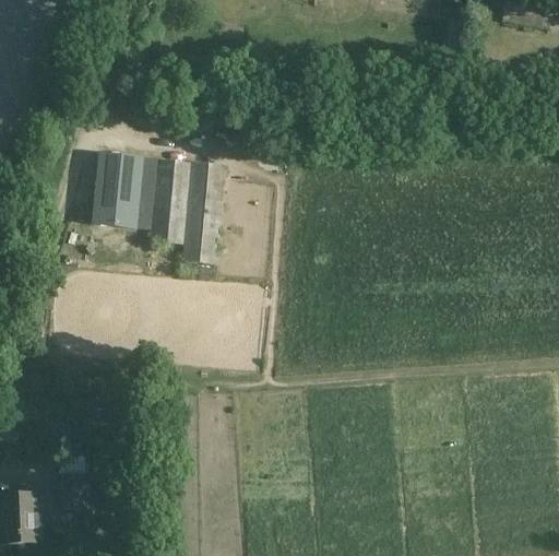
[(504,0),(501,22),(549,28),(552,0),(504,0)]
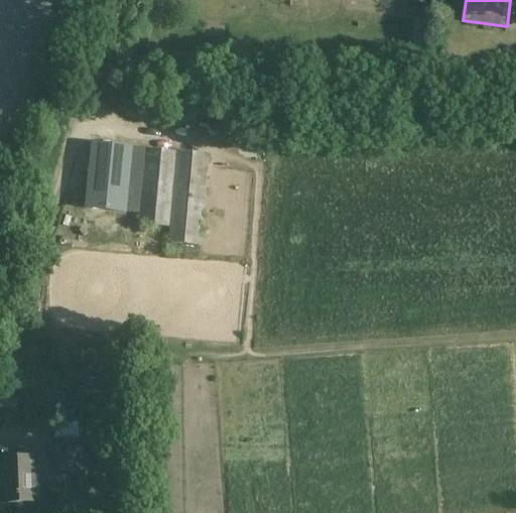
[(124,209),(130,146),(91,142),(85,205),(124,209)]
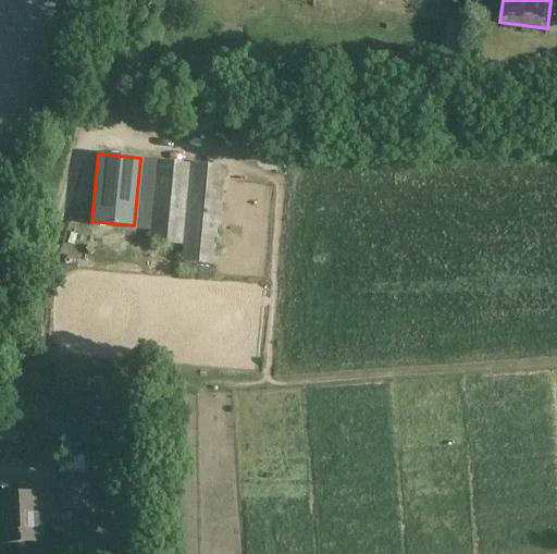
[(217,263),(225,175),(225,165),(158,159),(149,239),(183,244),(182,260),(217,263)]
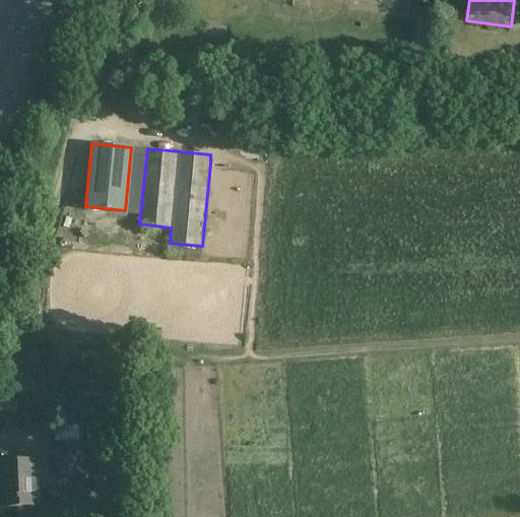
[(80,440),(79,440),(78,424),(54,425),(55,441),(54,441),(56,473),(81,471),(80,440)]
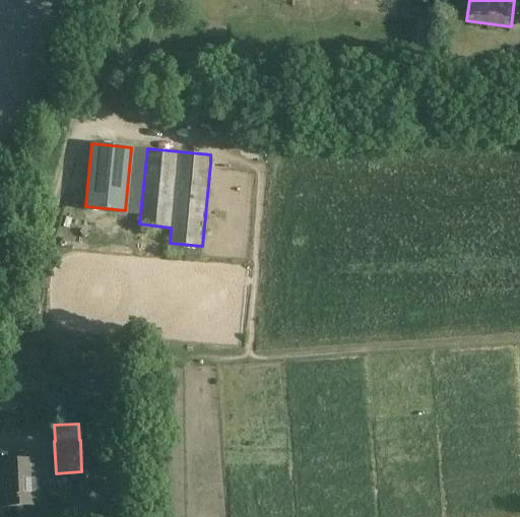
[(37,460),(0,461),(0,497),(0,505),(38,503),(37,460)]
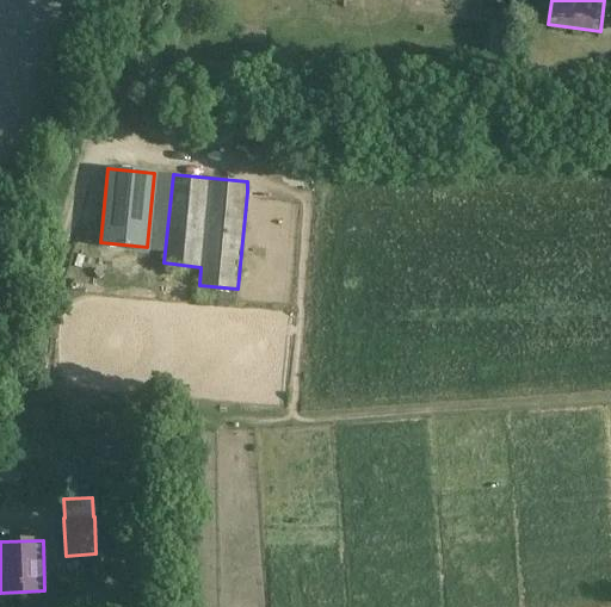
All buildings are outlined.
